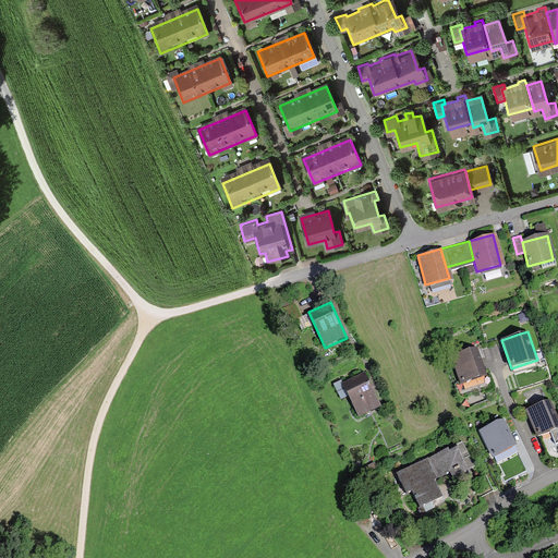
[(451,355),(461,384),(487,375),(477,347),(468,350),(451,355)]
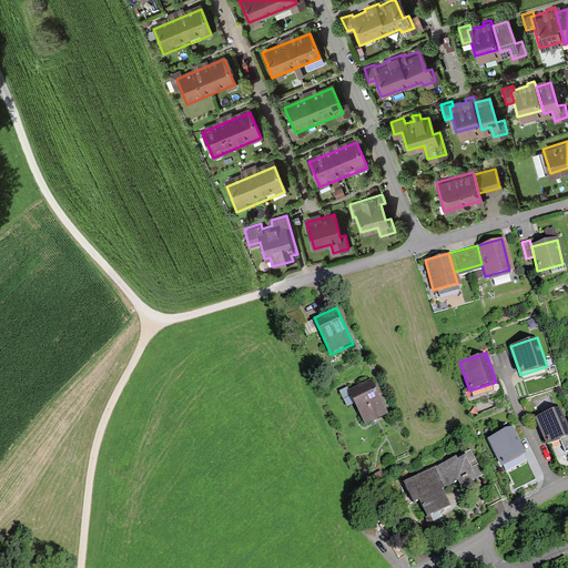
[(371,377),(347,388),(365,425),(388,414),(371,377)]
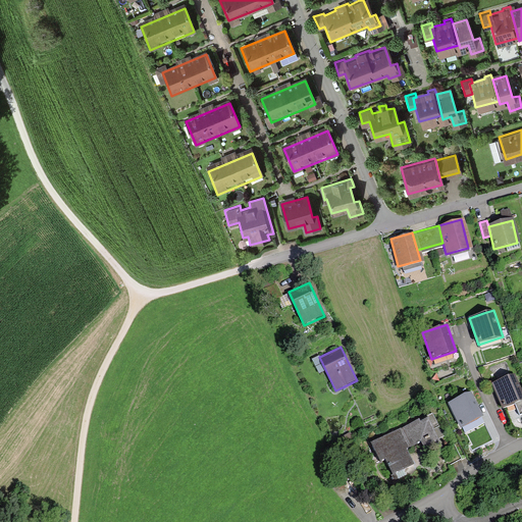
[(492,384),(503,409),(515,404),(520,416),(521,415),(521,393),(515,375),(506,378),(492,384)]
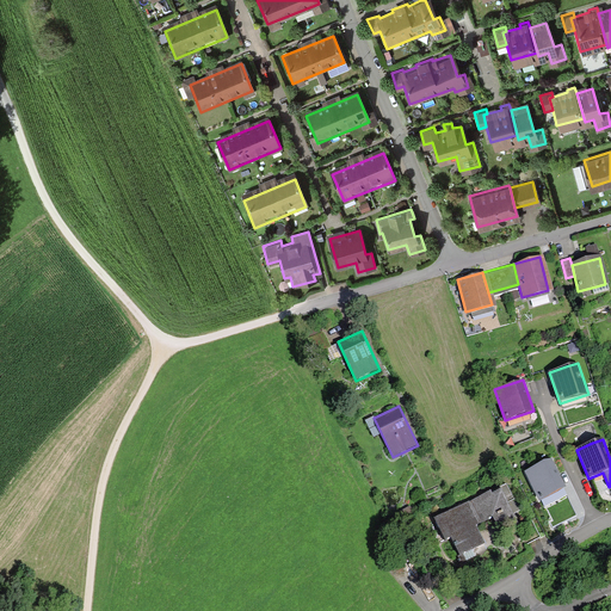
[(539,466),(525,473),(539,501),(567,488),(553,460),(539,466)]
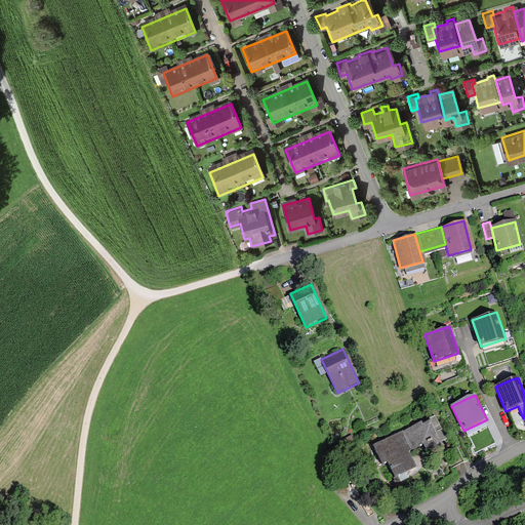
[(420,423),(373,447),(378,457),(382,466),(388,463),(395,478),(418,467),(411,452),(422,447),(430,460),(447,451),(443,442),(447,439),(436,416),(431,418),(432,421),(421,426),(420,423)]
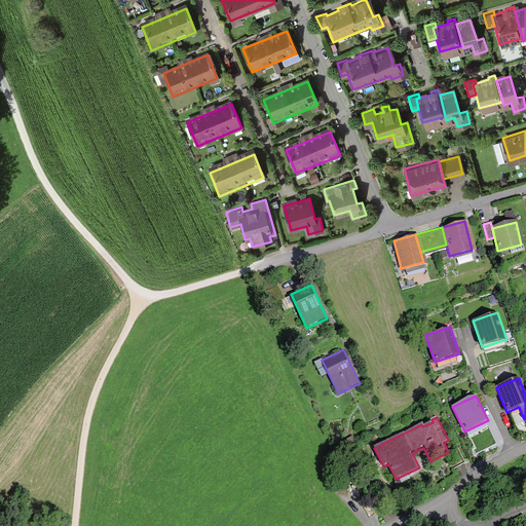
[(352,436),(343,441),(346,447),(355,443),(352,436)]
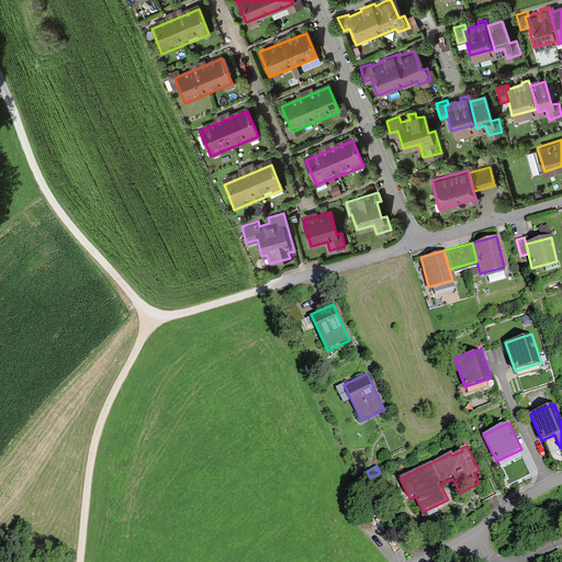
All buildings are outlined.
